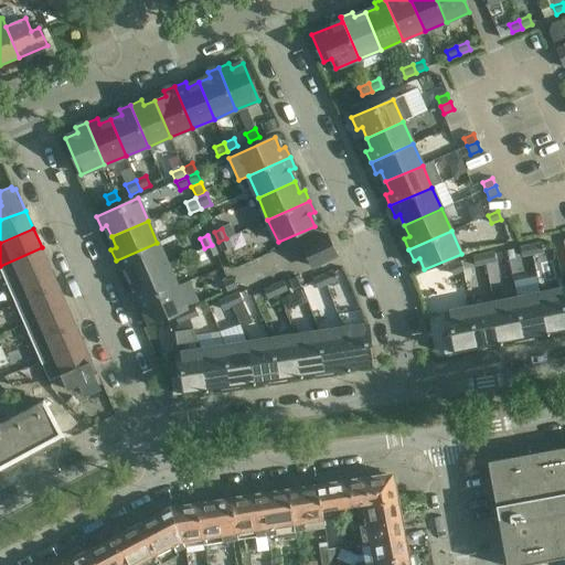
[(312,267),(337,255),(327,235),(302,247),(312,267)]
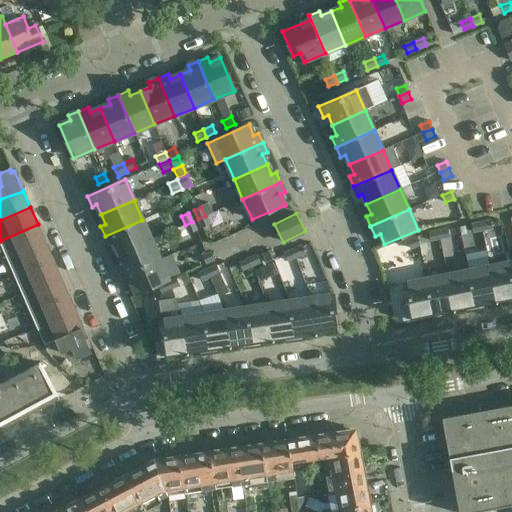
[(205,216),(198,219),(202,228),(209,225),(205,216)]
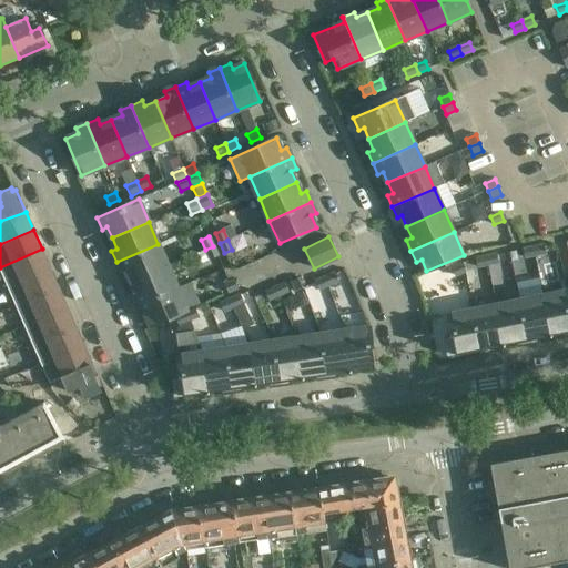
[(168,266),(158,244),(117,262),(121,273),(127,271),(131,282),(168,266)]
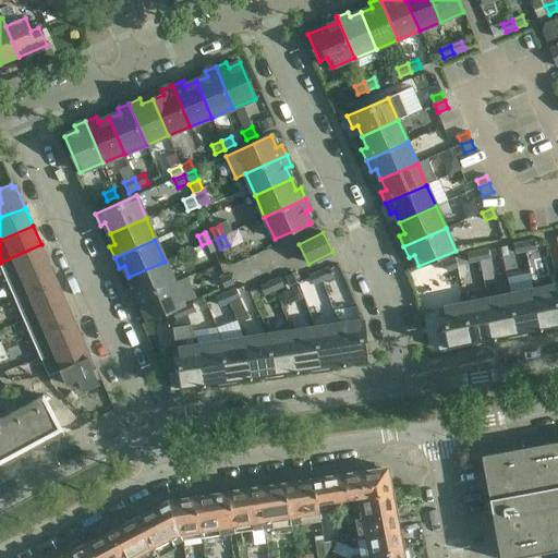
[(523,243),(525,252),(536,250),(534,241),(523,243)]
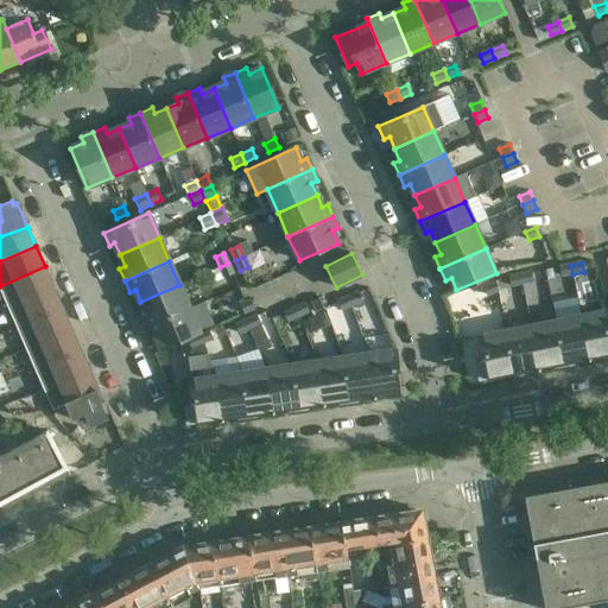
[(228,264),(220,267),(225,278),(233,274),(228,264)]
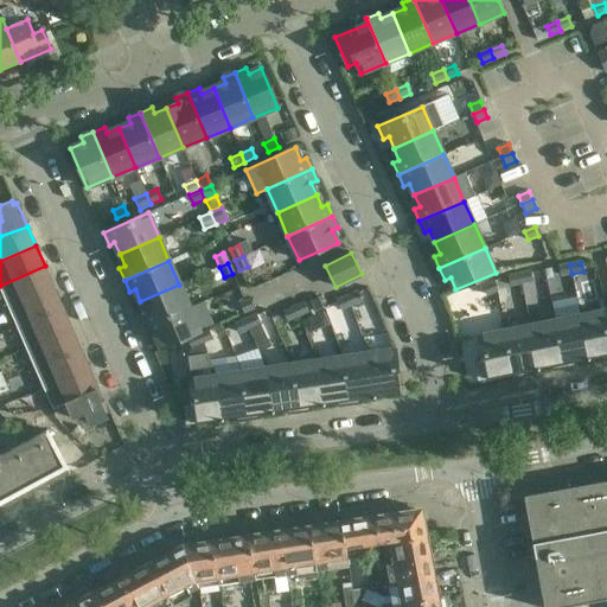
[(572,274),(569,264),(558,267),(560,276),(572,274)]
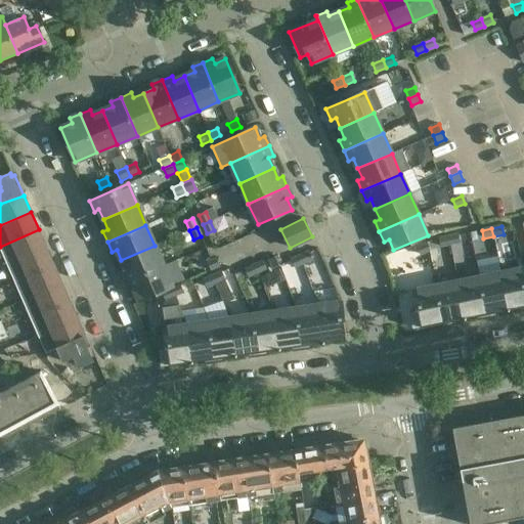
[(0,247),(0,248),(7,265),(47,248),(39,229),(0,247)]
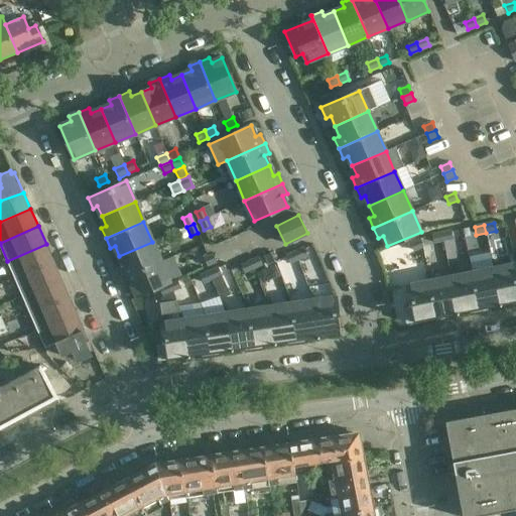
[(441,233),(443,241),(453,239),(452,231),(441,233)]
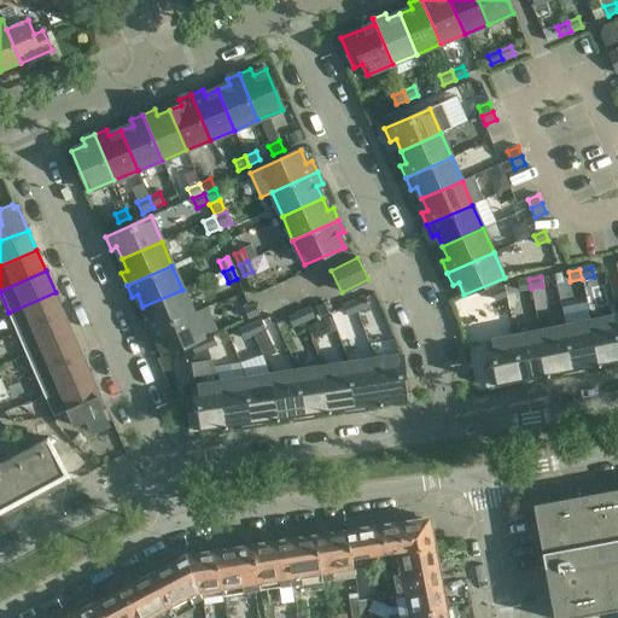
[(531,289),(529,279),(517,281),(519,291),(531,289)]
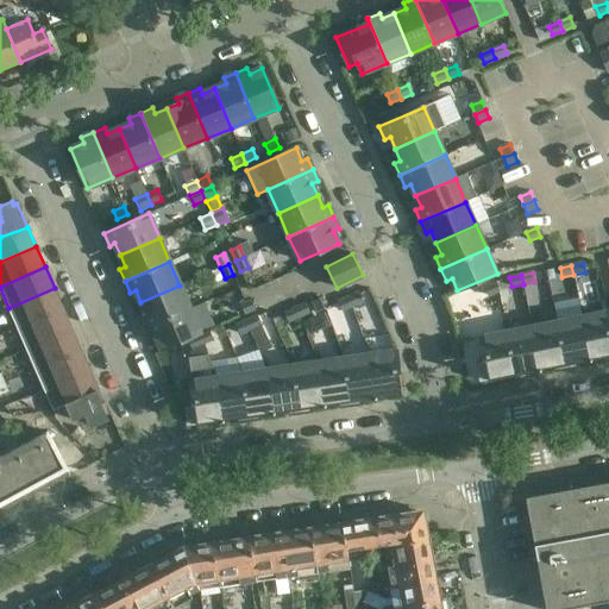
[(494,282),(484,287),(489,296),(498,292),(494,282)]
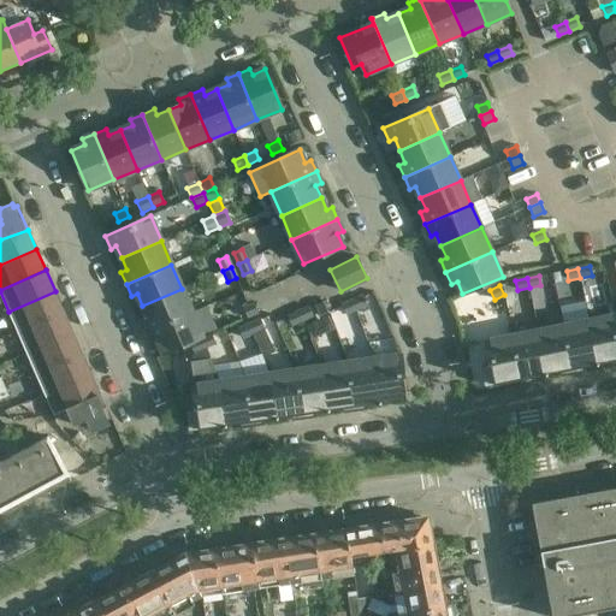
[(193,312),(182,289),(142,306),(147,318),(142,320),(147,332),(193,312)]
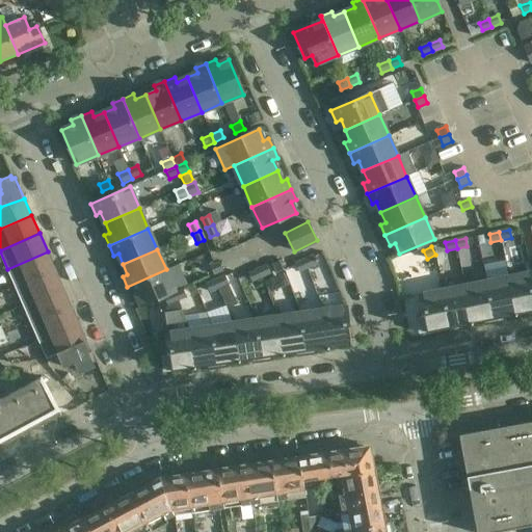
[(7,269),(16,287),(55,269),(48,251),(7,269)]
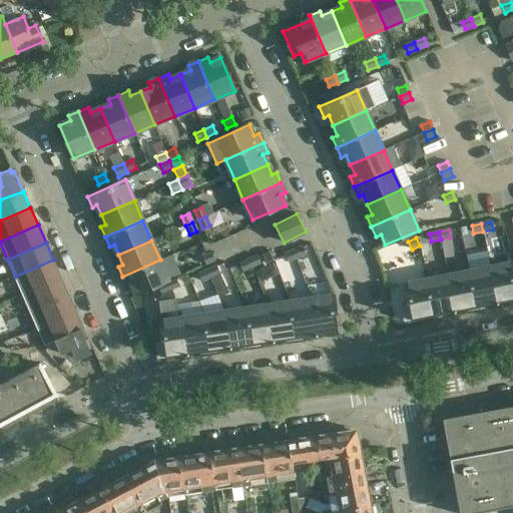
[(420,246),(423,259),(429,257),(426,244),(420,246)]
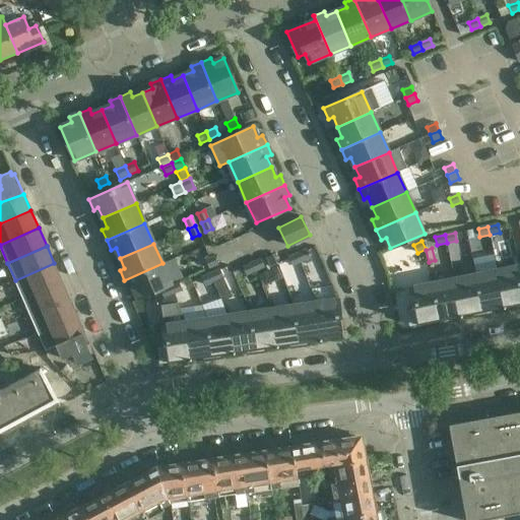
[(298,254),(301,261),(310,257),(307,250),(298,254)]
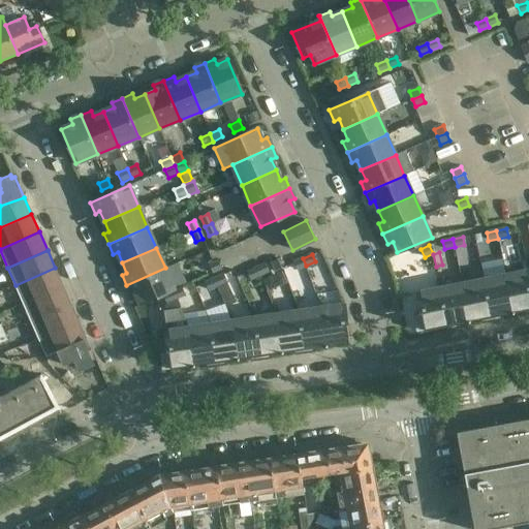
[(433,256),(421,259),(424,271),(436,268),(433,256)]
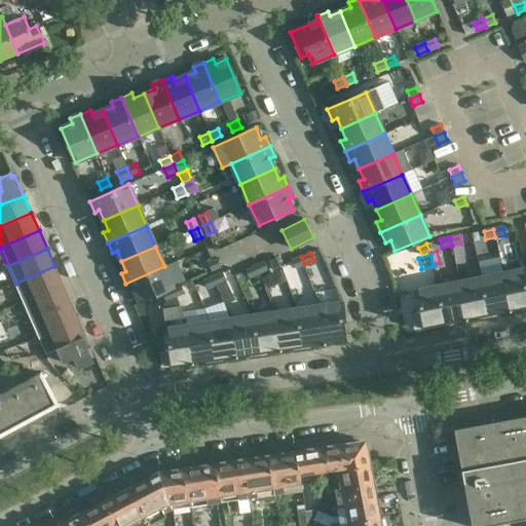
[(304,264),(301,257),(292,261),(295,268),(304,264)]
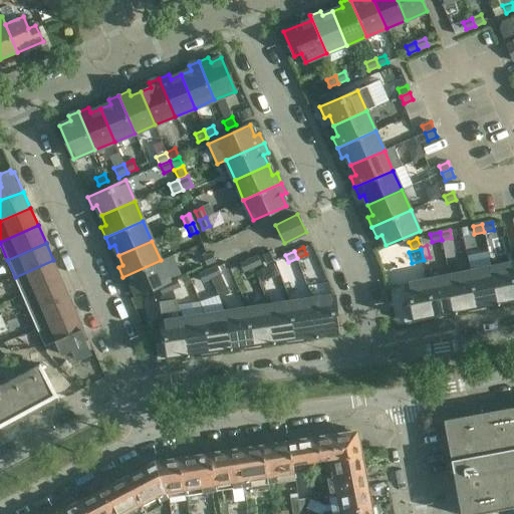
[(212,254),(203,258),(206,265),(215,261),(212,254)]
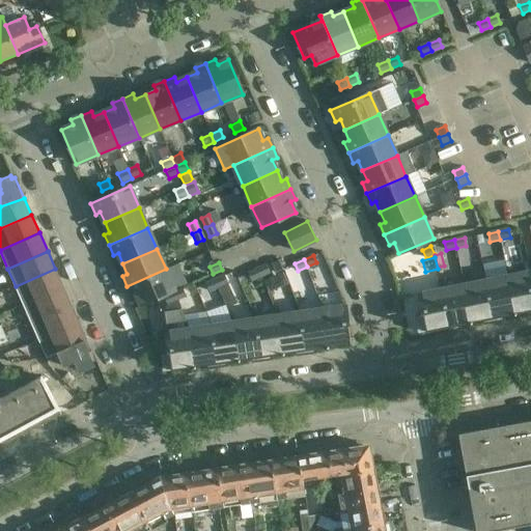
[(257,269),(260,277),(270,273),(267,264),(257,269)]
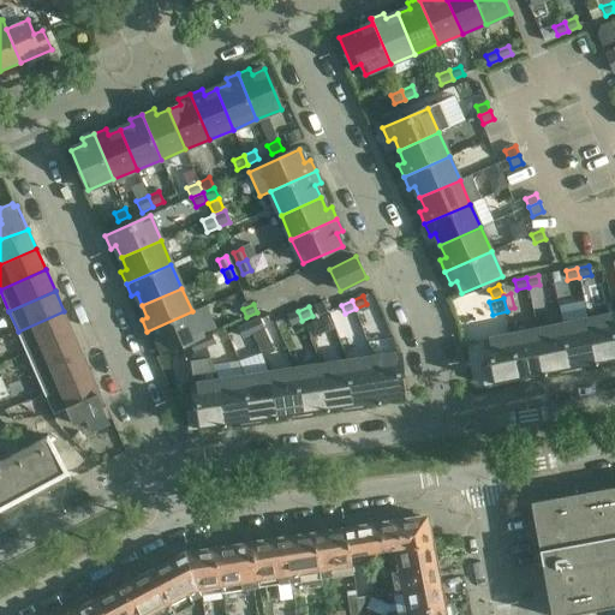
[(18,332),(27,352),(73,333),(64,311),(18,332)]
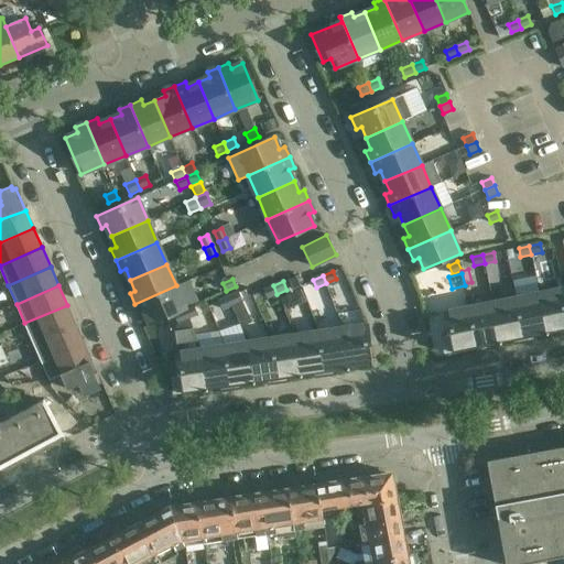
[(186,308),(176,285),(134,304),(139,315),(144,313),(150,324),(186,308)]
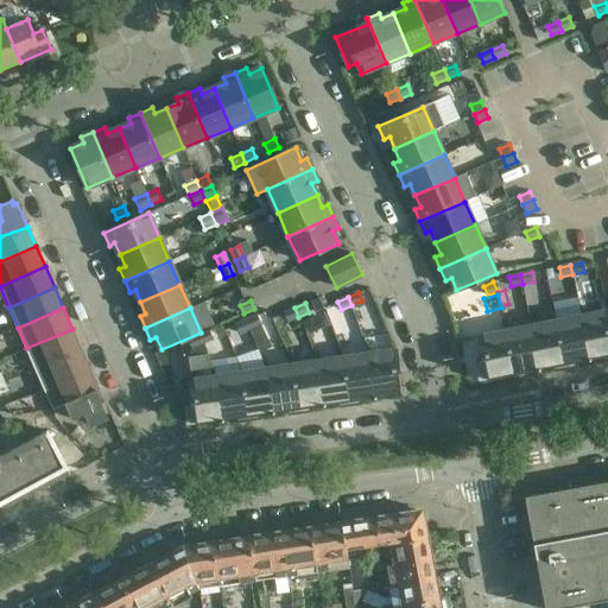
[(298,317),(295,308),(284,312),(287,322),(298,317)]
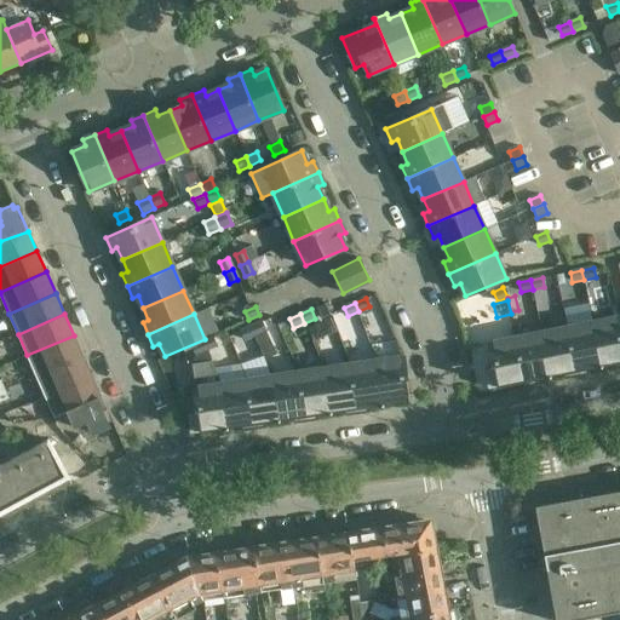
[(592,322),(601,366),(614,363),(615,369),(619,368),(619,321),(619,317),(592,322)]
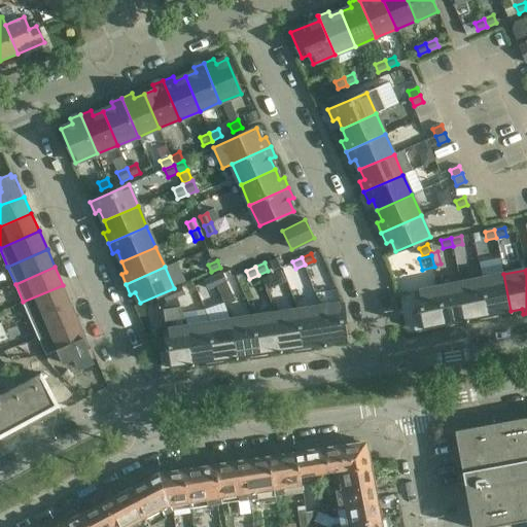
[(280,271),(271,275),(274,282),(283,278),(280,271)]
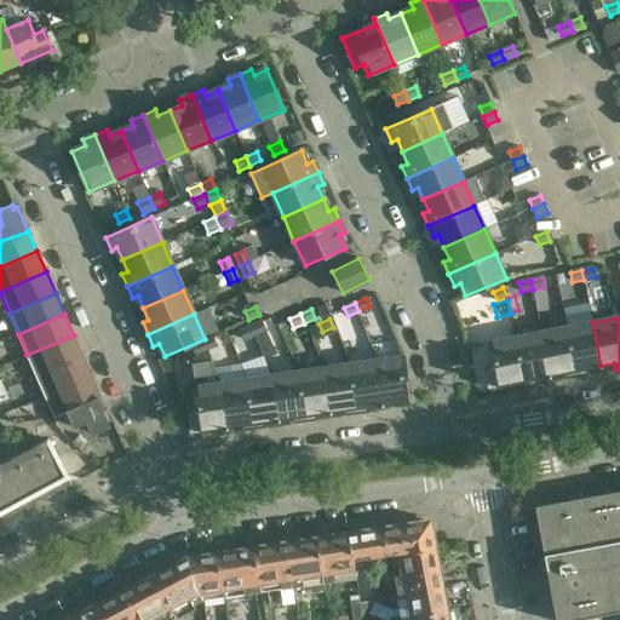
[(251,327),(256,336),(267,331),(262,322),(251,327)]
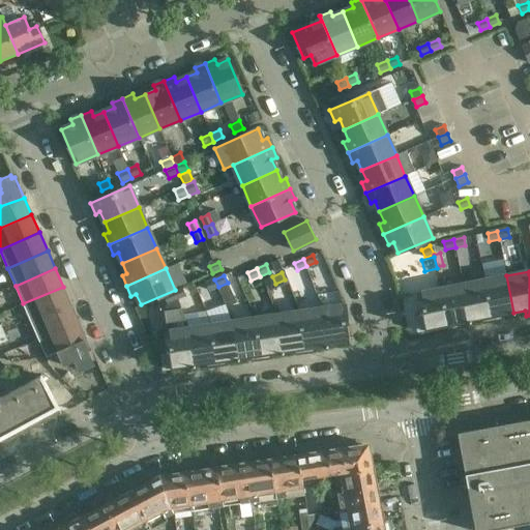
[(506,275),(484,281),(493,322),(504,320),(503,315),(513,313),(506,275)]
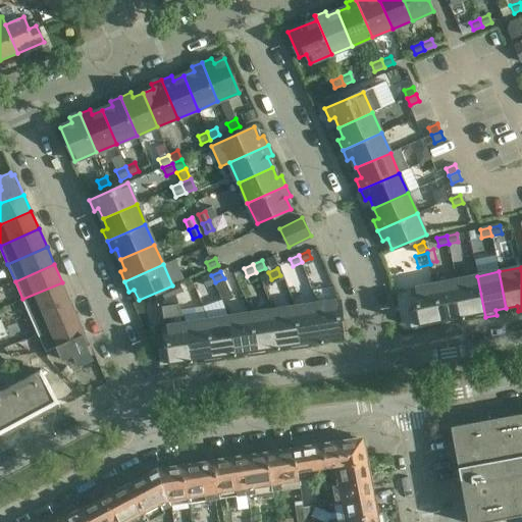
[(215,282),(211,275),(202,279),(205,286),(215,282)]
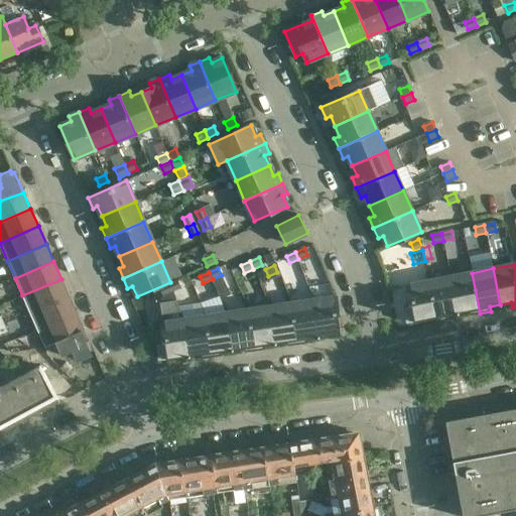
[(472,273),(450,277),(458,312),(469,310),(470,315),(480,313),(472,273)]
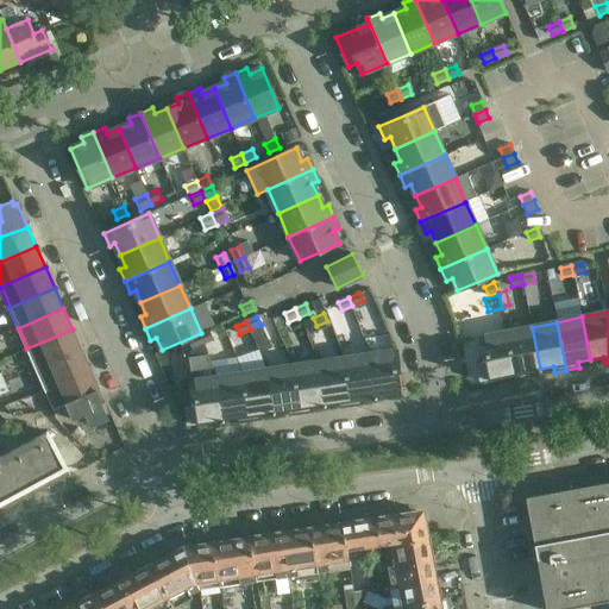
[(262,325),(251,330),(256,341),(267,337),(262,325)]
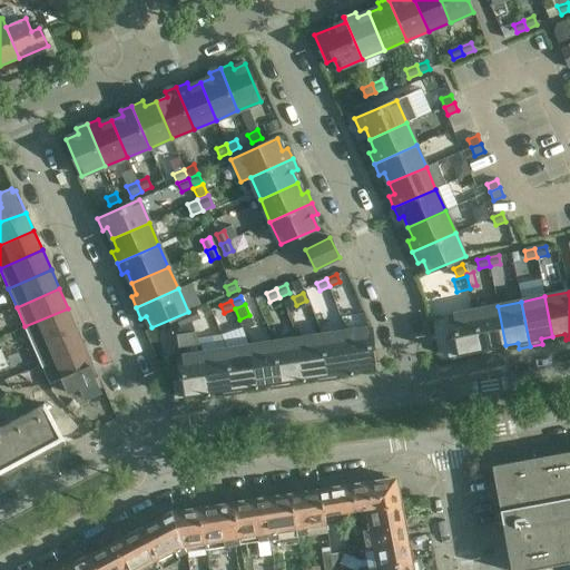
[(498,306),(474,311),(483,356),(494,354),(493,347),(505,345),(498,306)]
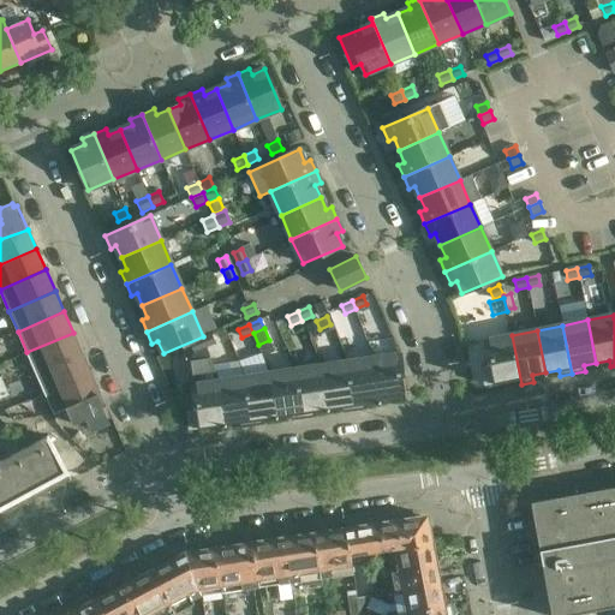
[(27,352),(36,374),(82,353),(73,333),(27,352)]
